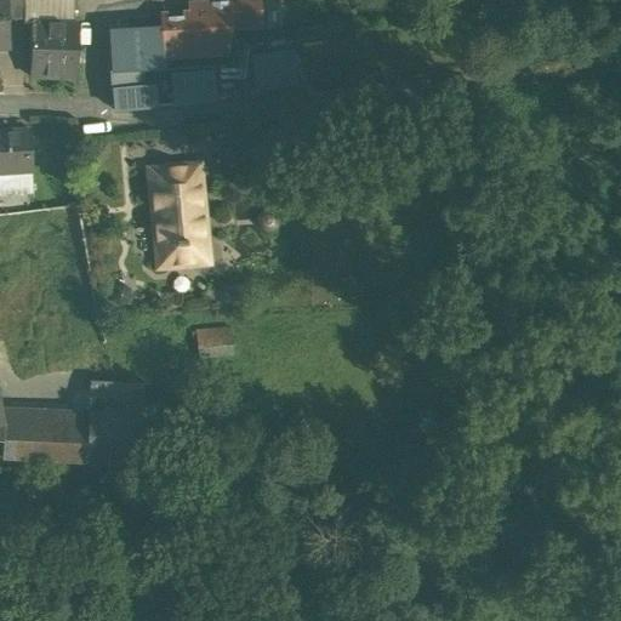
[(6,0),(7,21),(23,21),(23,0),(6,0)]
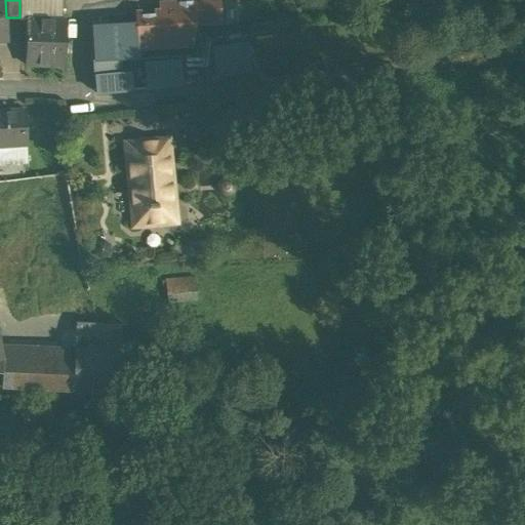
[(19,0),(19,17),(19,22),(27,22),(61,22),(61,0),(19,0)]
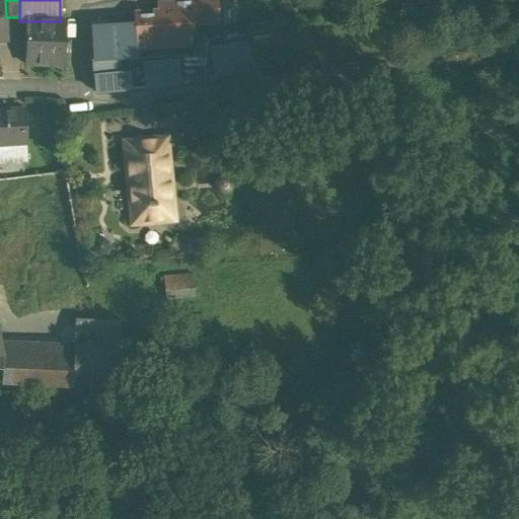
[(217,1),(156,5),(157,13),(133,14),(134,24),(135,48),(188,44),(189,35),(190,23),(218,22),(217,1)]
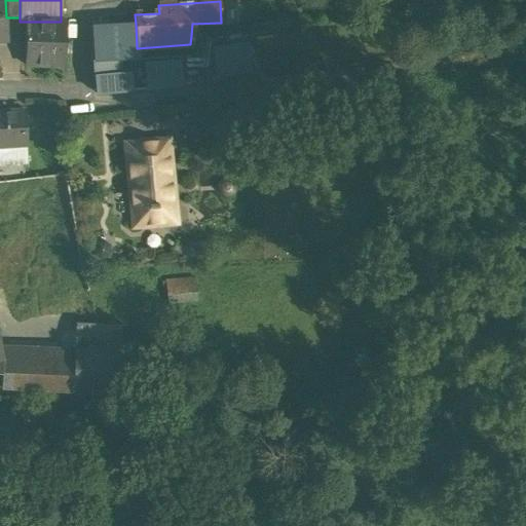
[(61,22),(27,22),(25,66),(64,67),(65,23),(61,22)]
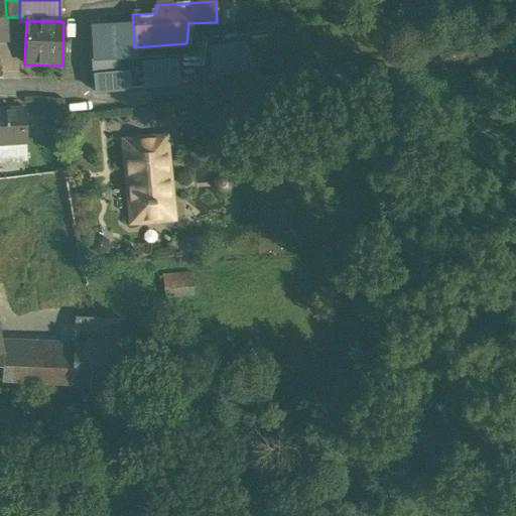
[(133,24),(90,26),(93,61),(135,58),(134,47),(133,24)]
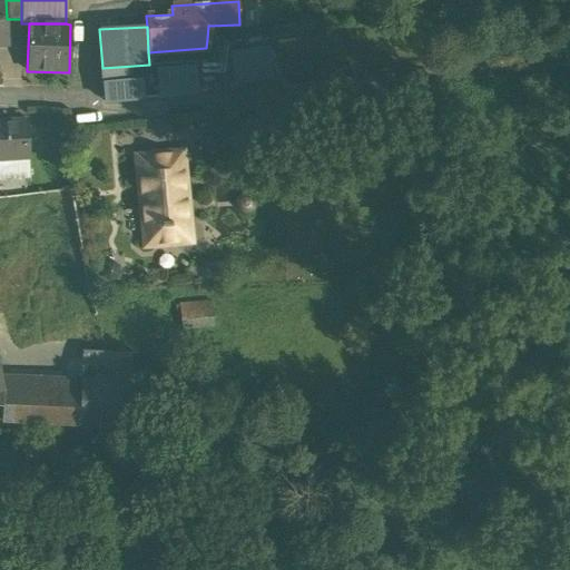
[(267,48),(234,51),(237,84),(272,79),(267,48)]
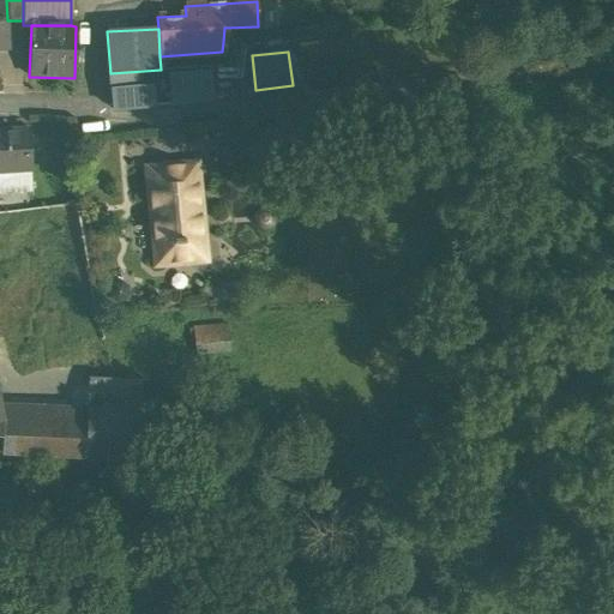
[(210,70),(169,74),(172,104),(212,101),(210,70)]
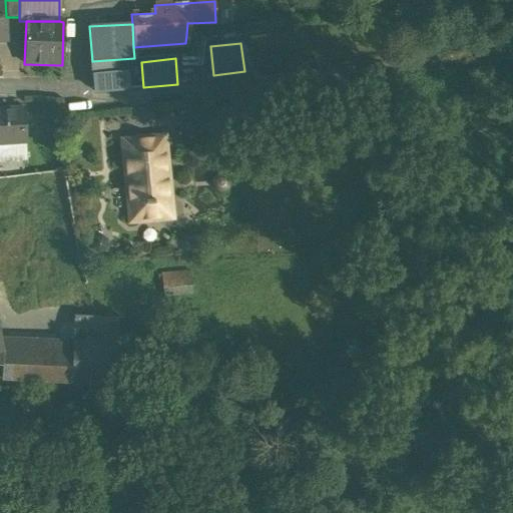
[(93,74),(94,91),(126,89),(125,71),(93,74)]
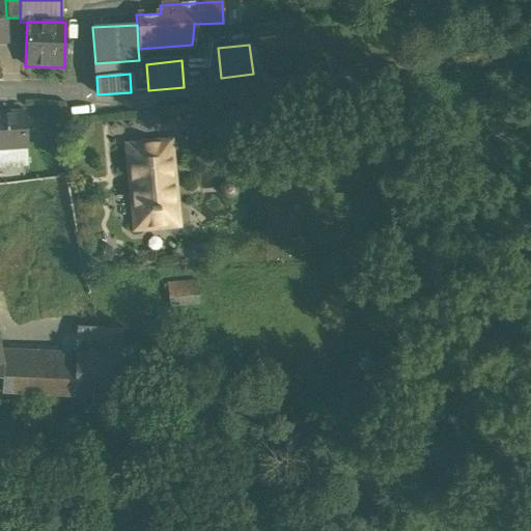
[(25,112),(0,113),(0,154),(3,155),(3,149),(27,147),(25,112)]
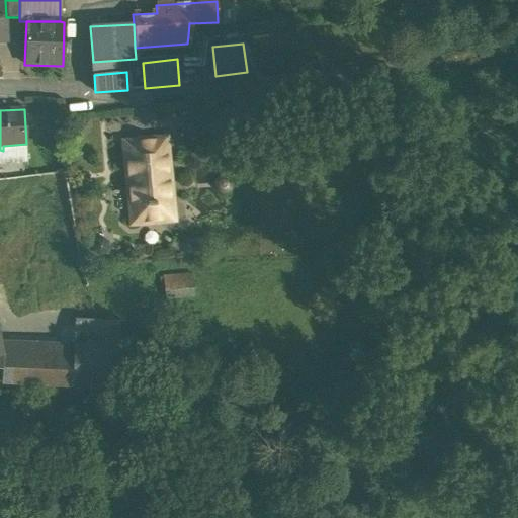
[(165,139),(124,143),(132,224),(172,220),(165,139)]
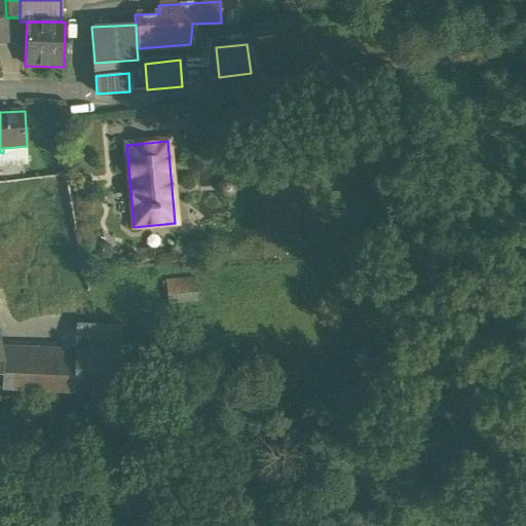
[(65,175),(40,179),(44,190),(0,196),(0,243),(42,232),(53,240),(70,295),(69,295),(70,297),(89,291),(83,270),(65,175)]
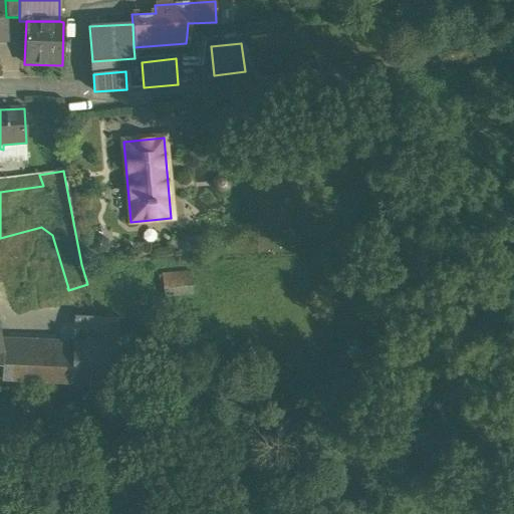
[(39,174),(0,178),(0,192),(43,186),(39,175),(39,174)]
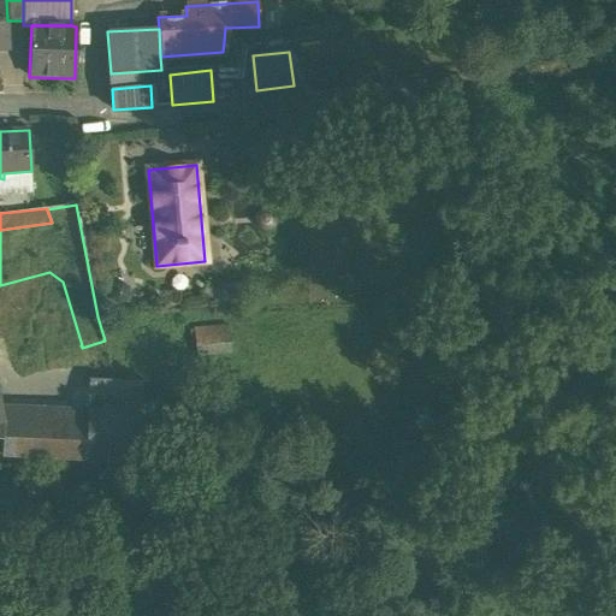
[(229,329),(195,331),(196,357),(231,354),(229,329)]
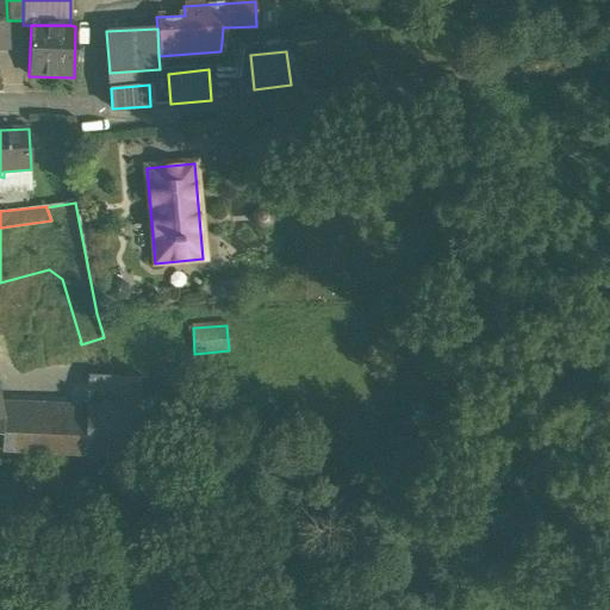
[(141,381),(88,378),(87,405),(139,408),(141,381)]
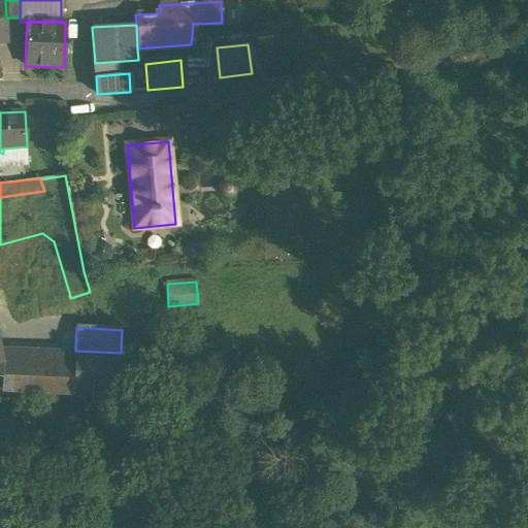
[(121,353),(75,351),(74,364),(73,394),(119,396),(121,353)]
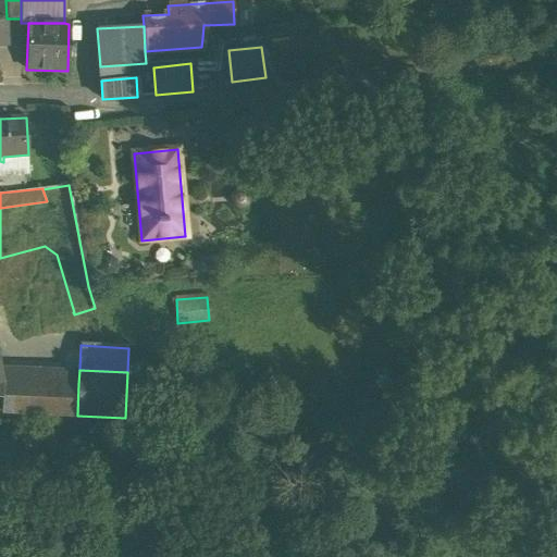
[(78,384),(1,381),(3,397),(3,412),(77,416),(78,384)]
